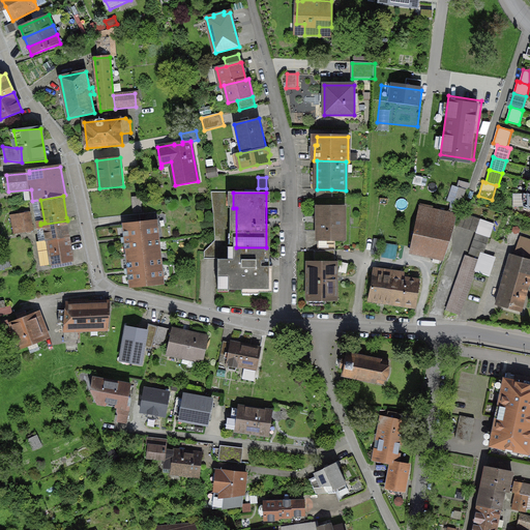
[(140,198),(133,198),(134,212),(142,211),(140,198)]
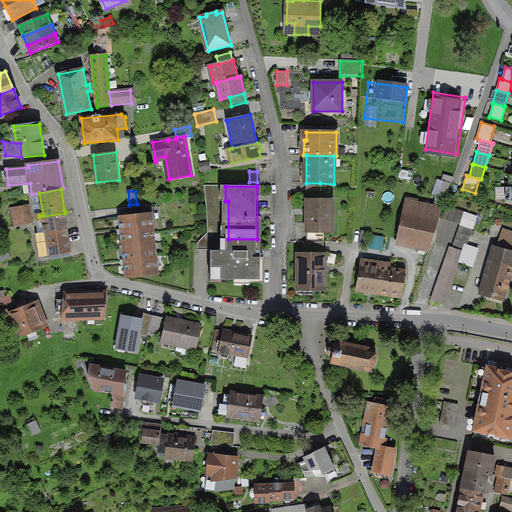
[(332,200),(307,200),(308,209),(306,209),(306,217),(308,217),(308,232),(324,232),(333,232),(332,200)]
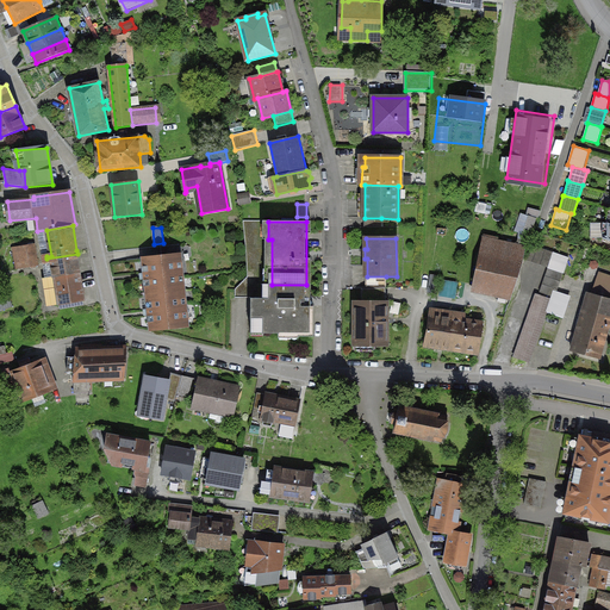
[(473,285),(515,294),(526,249),(484,240),(473,285)]
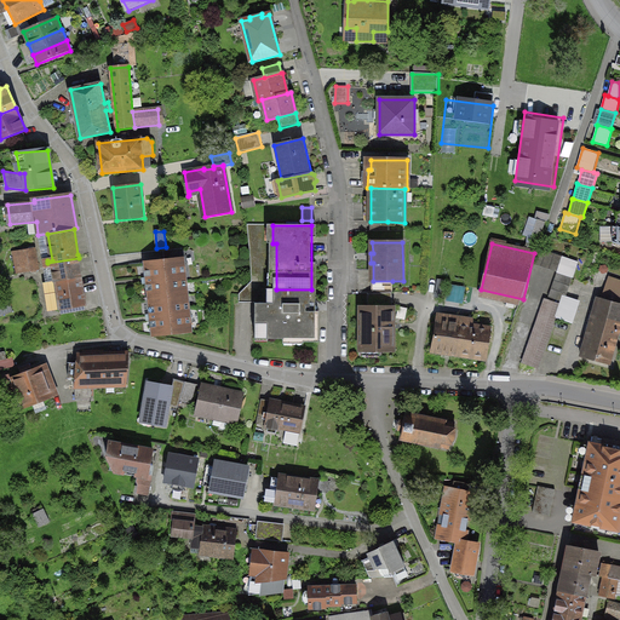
[(35,247),(15,251),(18,273),(40,268),(35,247)]
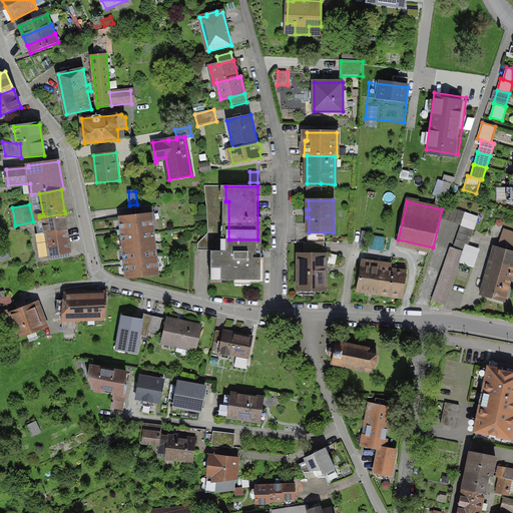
[(461,225),(466,212),(446,205),(442,218),(461,225)]
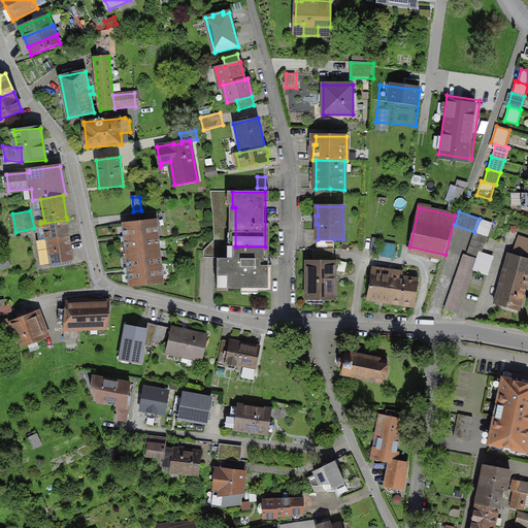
[(46,234),(51,263),(52,264),(73,260),(67,223),(67,220),(40,224),(42,232),(45,232),(46,234)]
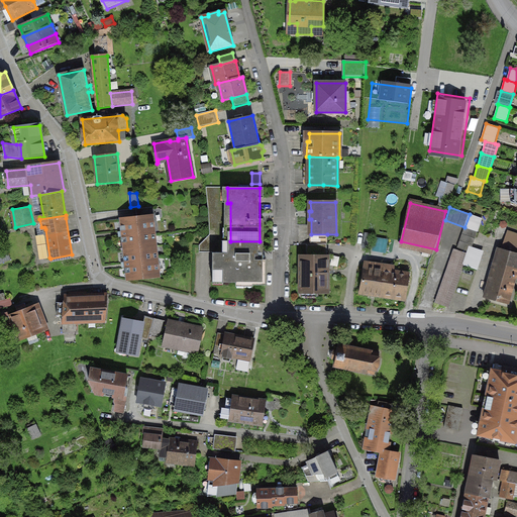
[(121,219),(124,249),(157,246),(153,215),(121,219)]
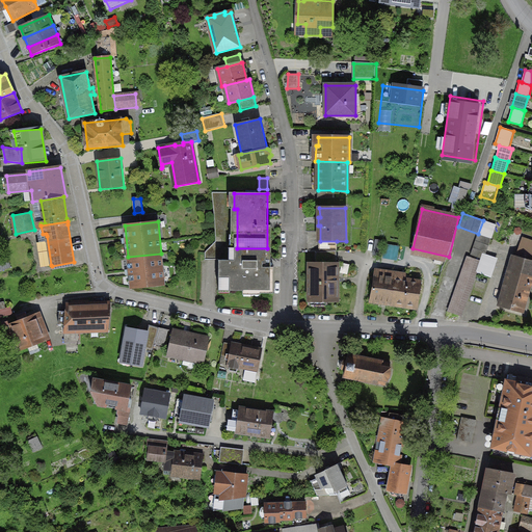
[(493,239),(478,234),(471,256),(484,260),(493,239)]
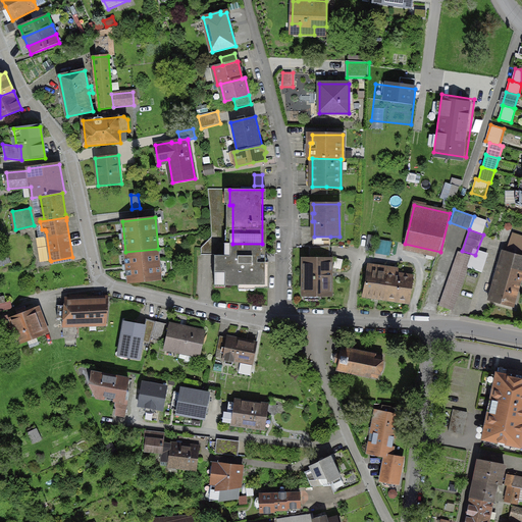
[(50,260),(46,231),(37,232),(42,261),(50,260)]
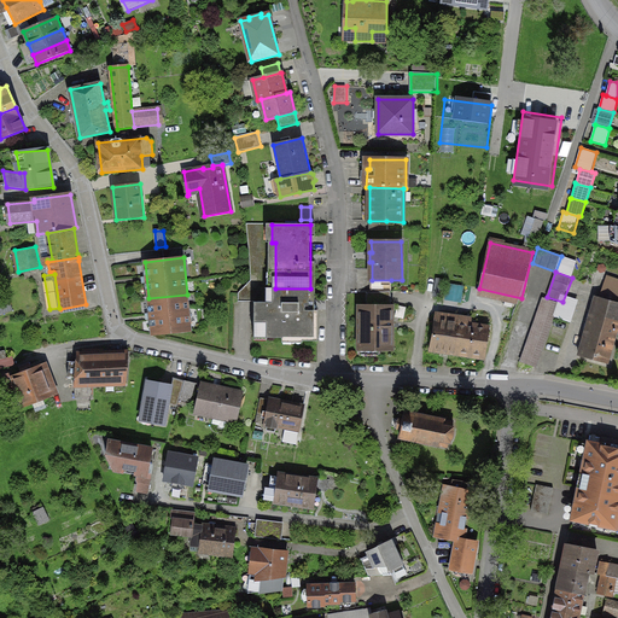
[(600,298),(617,303),(617,279),(606,275),(600,298)]
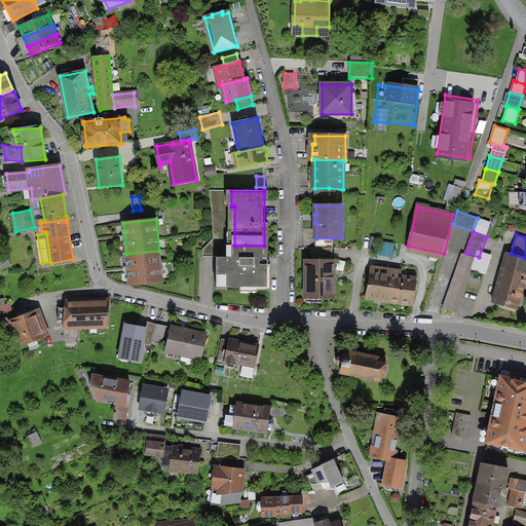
[(379,238),(371,237),(369,252),(377,254),(379,238)]
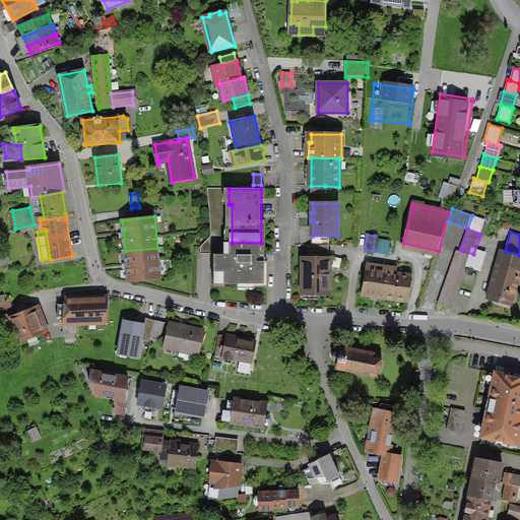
[(329,236),(313,236),(313,244),(329,244),(329,236)]
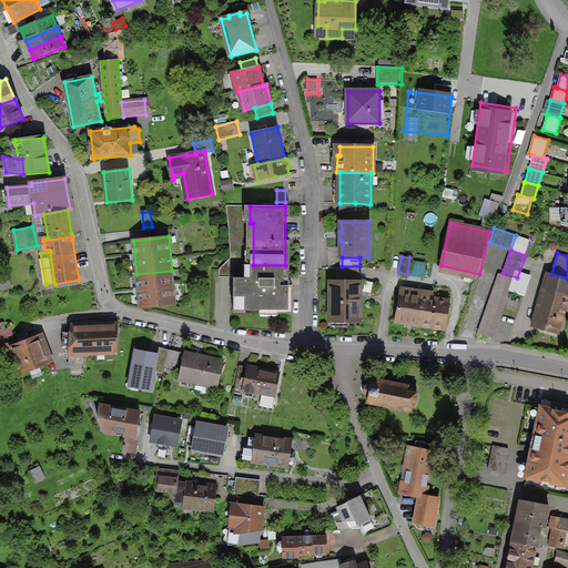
[(285,279),(285,265),(253,265),(251,265),(251,277),(234,277),(234,311),(279,311),(279,314),(292,314),(292,285),(281,285),(281,279),(285,279)]
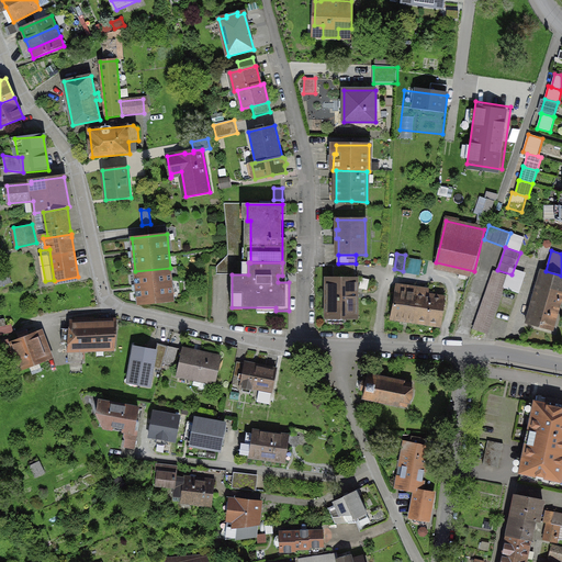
[(356,265),(334,267),(335,277),(356,274),(356,265)]
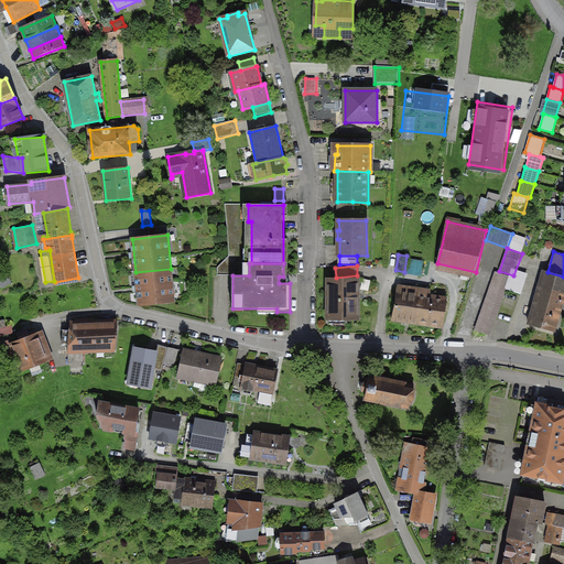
[(136,272),(140,306),(175,302),(171,269),(136,272)]
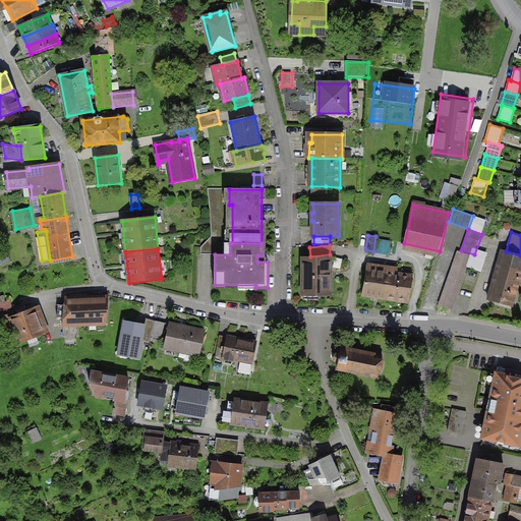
[(0,252),(0,265),(12,262),(9,250),(0,252)]
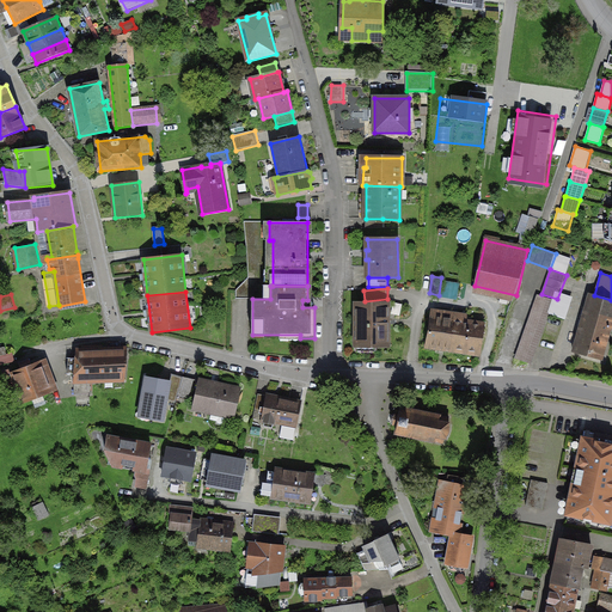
[(611,300),(594,295),(591,294),(587,307),(611,314),(611,300)]
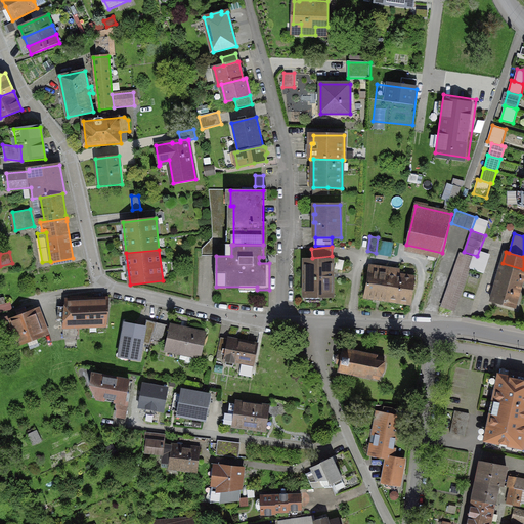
[(474,258),(462,253),(442,307),(455,312),(474,258)]
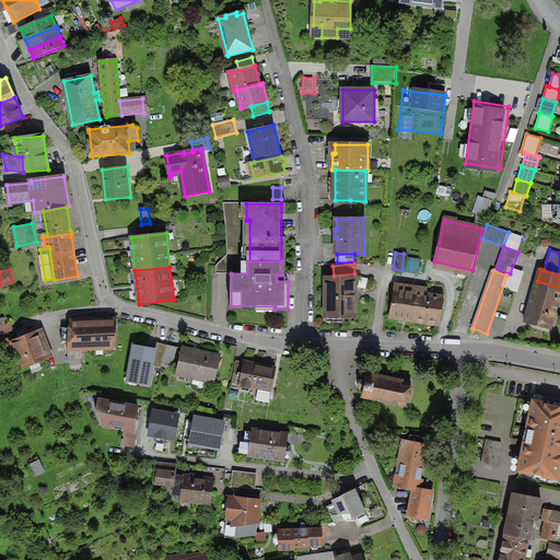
[(356,279),(326,279),(326,317),(328,317),(328,314),(342,314),(342,317),(356,316),(356,279)]
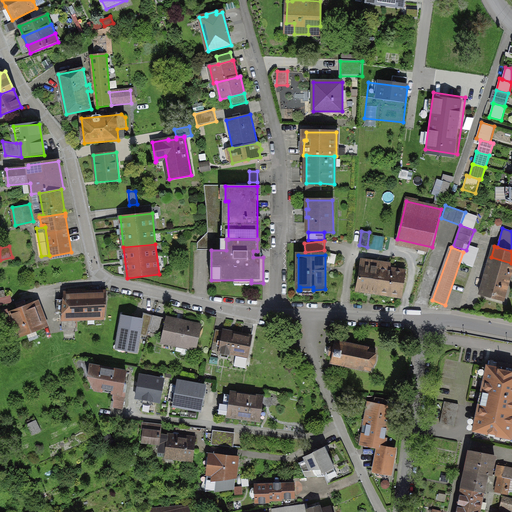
[(511,271),(511,263),(491,257),(480,294),(503,301),(511,271)]
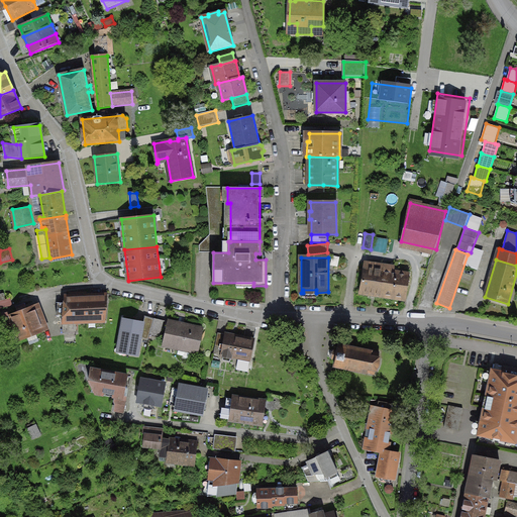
[(410,273),(365,266),(359,294),(406,301),(410,273)]
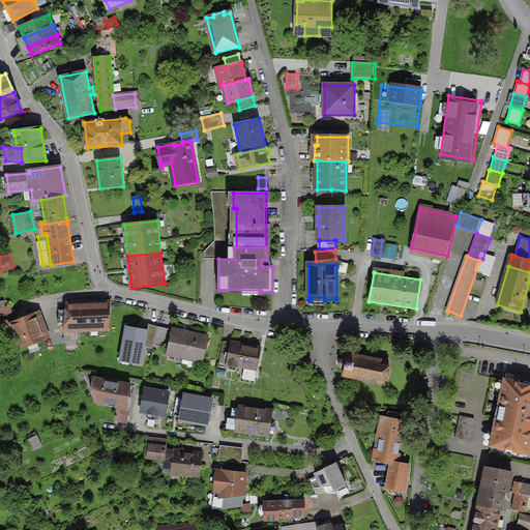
[(111,302),(67,302),(66,325),(61,325),(61,331),(75,330),(108,329),(111,302)]
